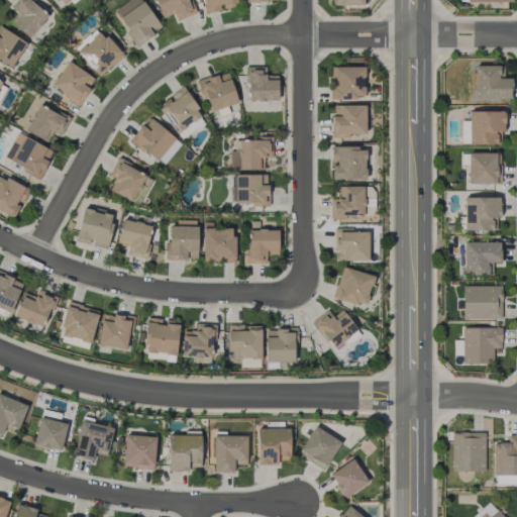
[(15,0),(10,7),(18,14),(11,22),(28,37),(48,15),(31,0),(15,0)]
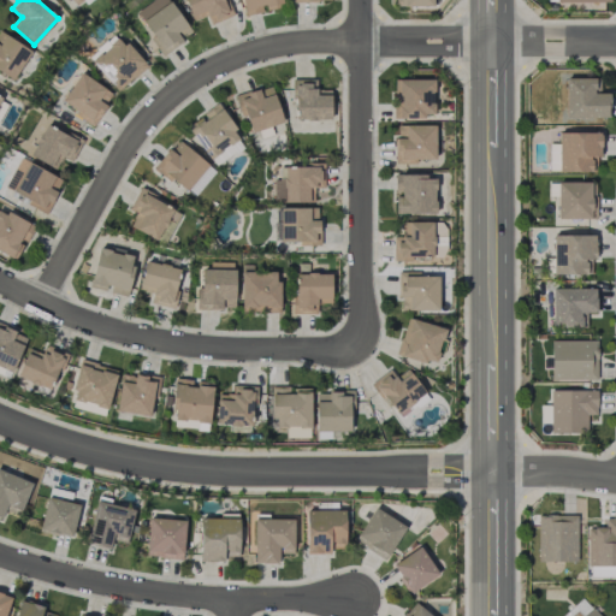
[(224,0),(184,0),(194,21),(207,16),(211,25),(231,17),(224,0)]
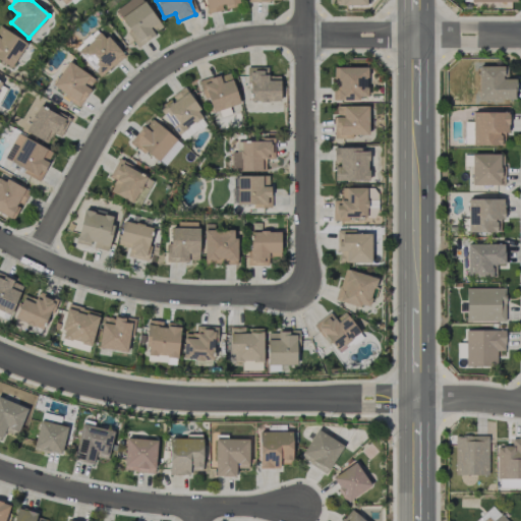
[(224,10),(224,8),(239,5),(237,0),(205,0),(208,13),(224,10)]
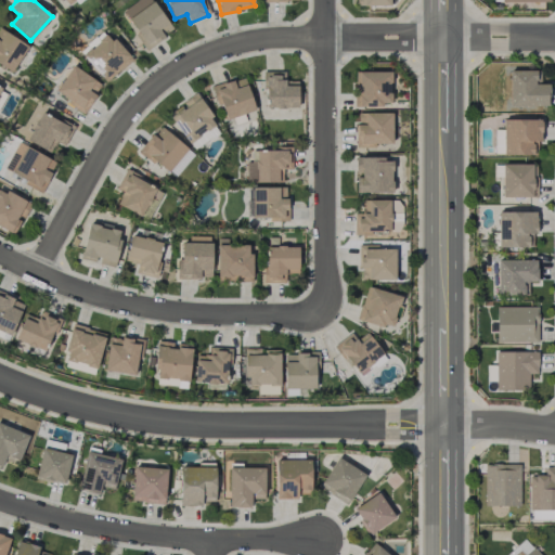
[(127,18),(146,49),(173,30),(153,1),(127,18)]
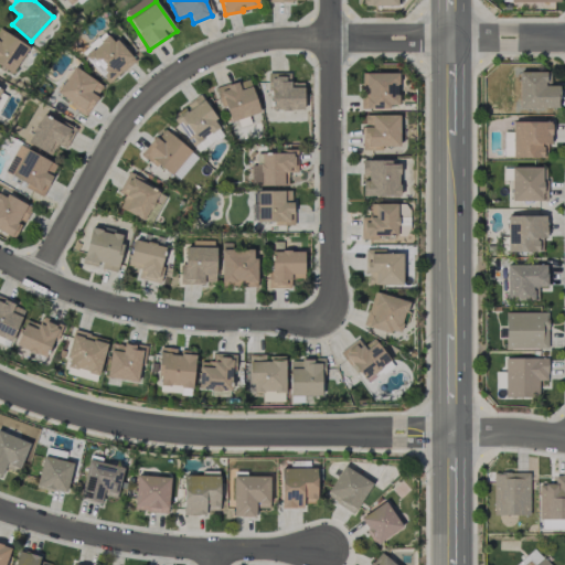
[(29,46),(0,28),(0,67),(11,74),(29,46)]
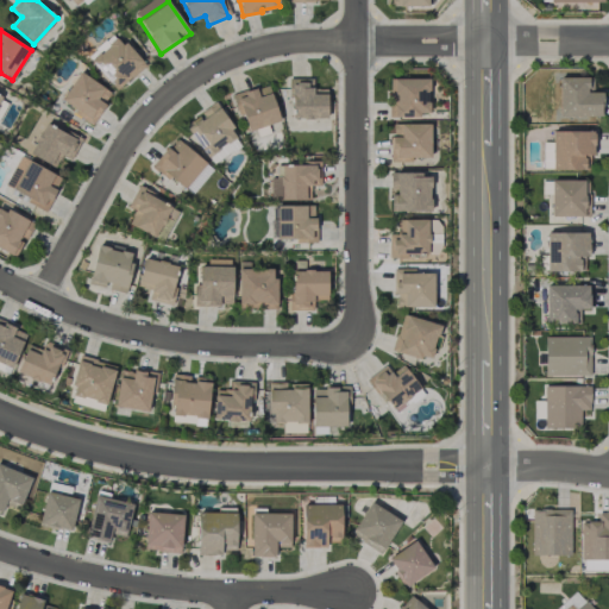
[(144,64),(117,36),(89,61),(117,90),(144,64)]
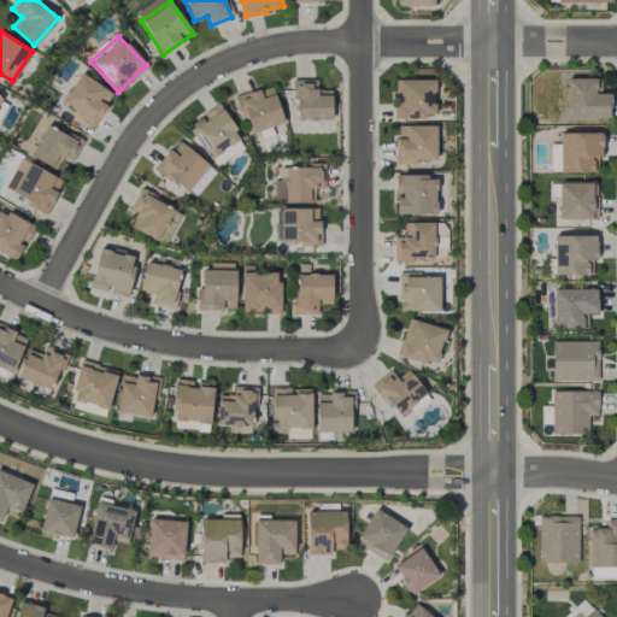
[(76,117),(94,127),(112,90),(77,74),(63,103),(78,111),(76,117)]
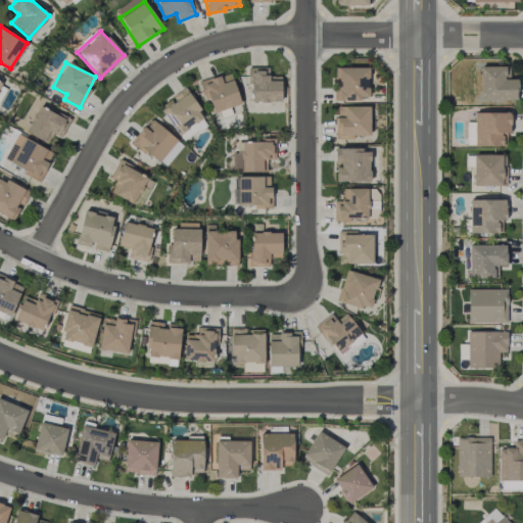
[(481,100),(517,99),(516,79),(505,79),(505,65),(480,66),(481,100)]
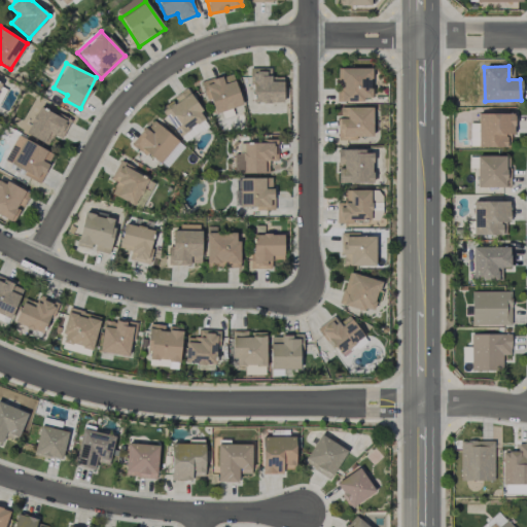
[(371,67),(337,68),(337,101),(371,100),(371,67)]
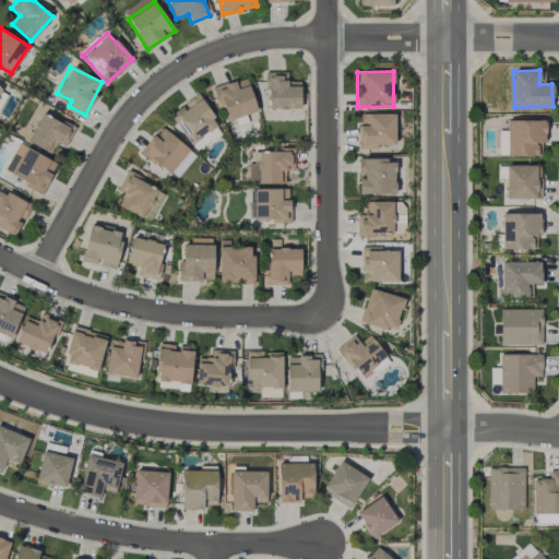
[(299,109),(300,82),(287,81),(287,72),(268,72),(266,108),(299,109)]
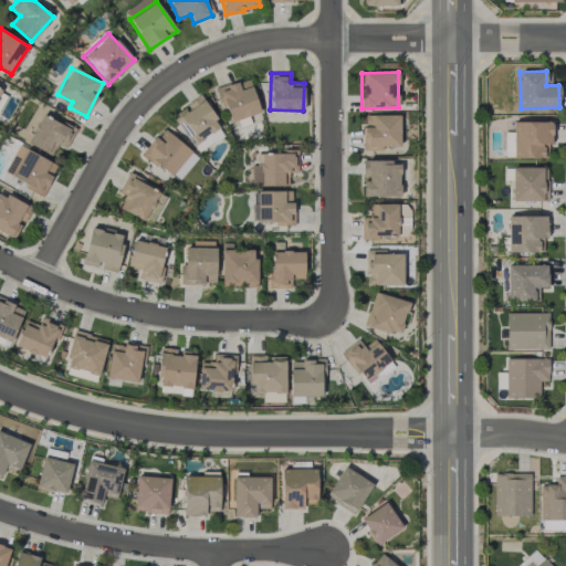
[(230,122),(260,113),(250,79),(240,82),(239,81),(215,88),(221,107),(226,106),(230,122)]
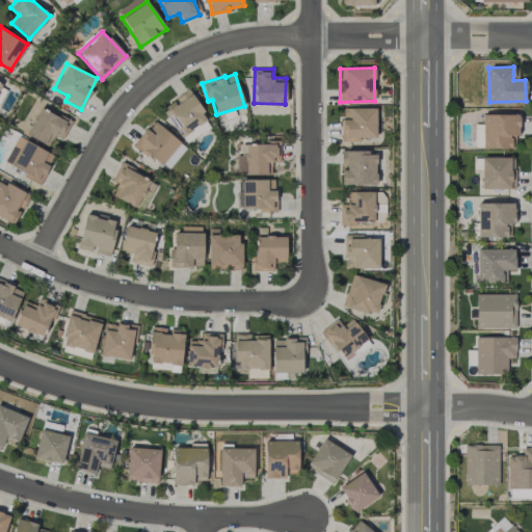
[(181,136),(208,117),(189,91),(162,110),(181,136)]
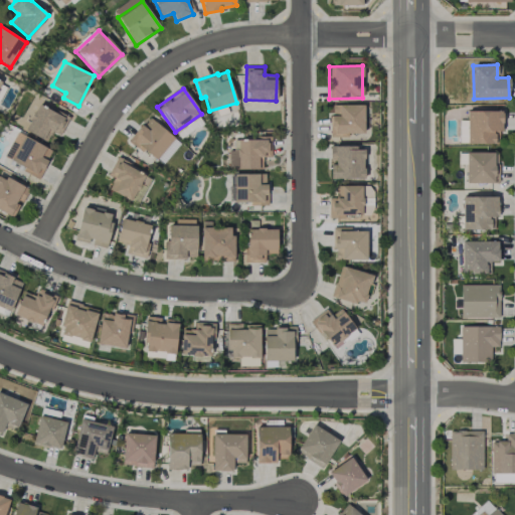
[(24,131),(46,141),(51,131),(61,135),(68,118),(37,103),(24,131)]
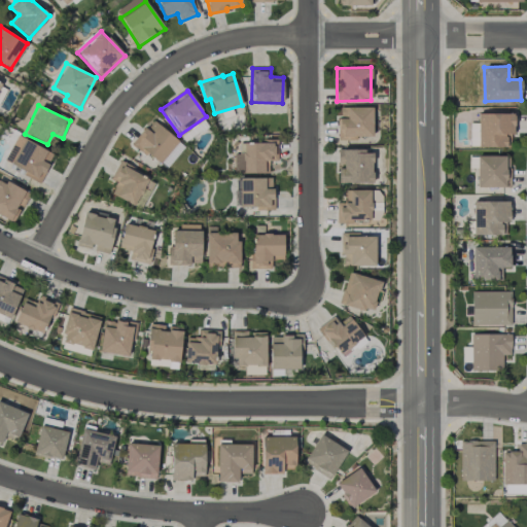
[(372,138),(372,107),(338,107),(339,139),(372,138)]
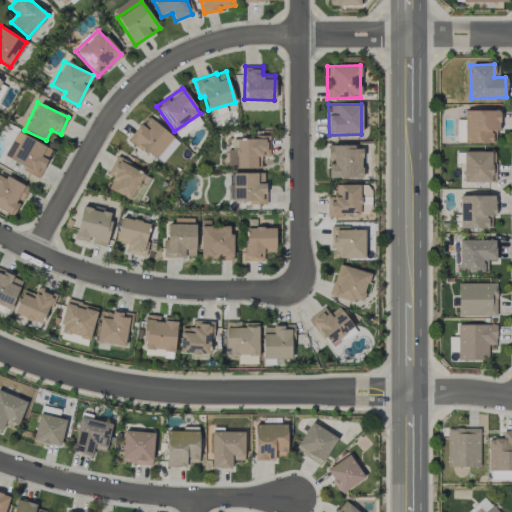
[(464,110),(463,142),(492,142),(492,130),(499,130),(499,110),(464,110)]
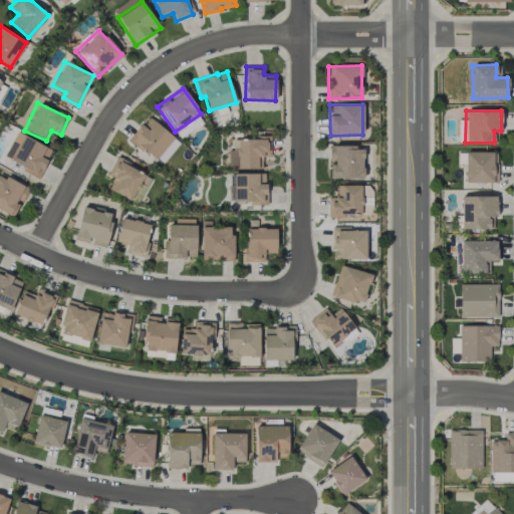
[(202,122),(197,116),(177,133),(181,138),(202,122)]
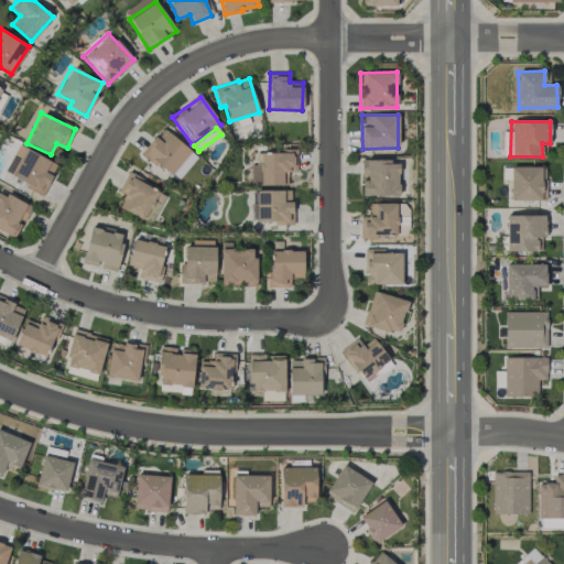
[(154,136),(141,151),(176,181),(197,156),(164,129),(158,138),(154,136)]
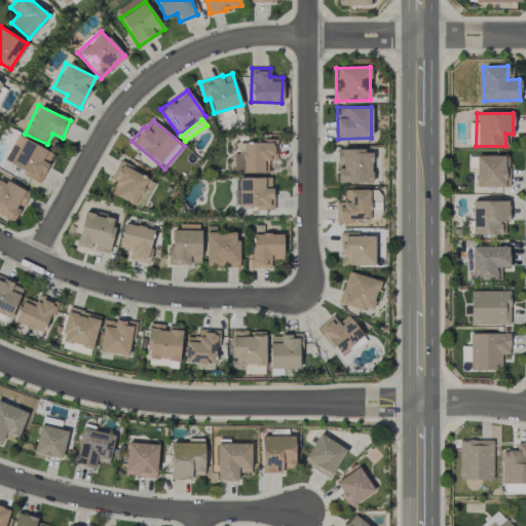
[(53,153),(17,135),(3,161),(39,181),(53,153)]
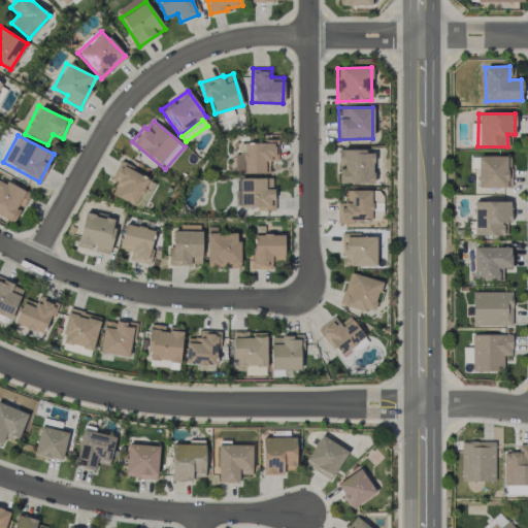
[(277,141),(241,142),(241,154),(234,154),(234,173),(268,172),(268,161),(277,161),(277,141)]
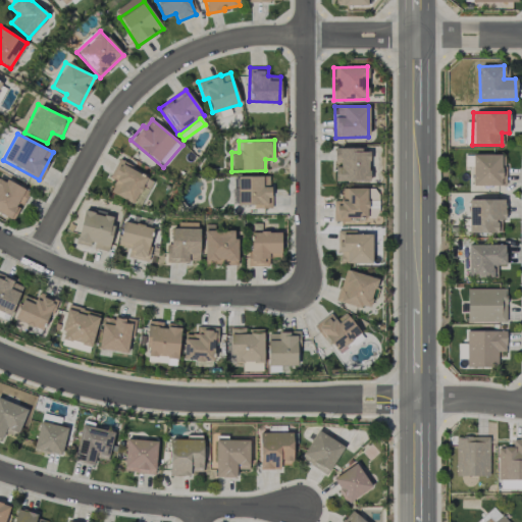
[(368,181),(369,149),(334,148),(333,164),(334,164),(334,180),(368,181)]
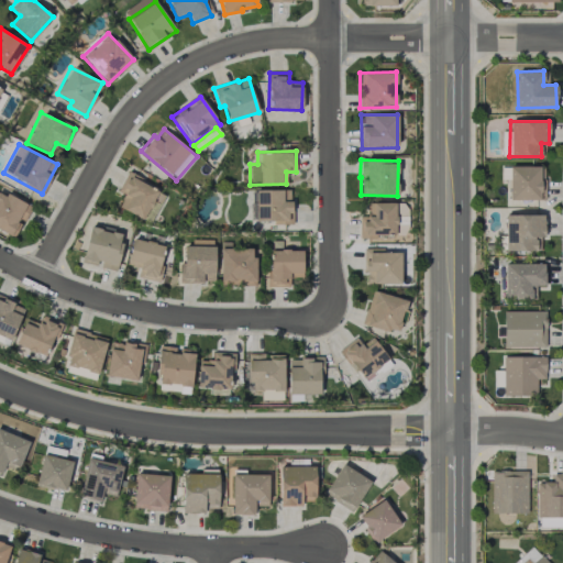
[(509,200),(543,200),(542,166),(509,167),(509,200)]
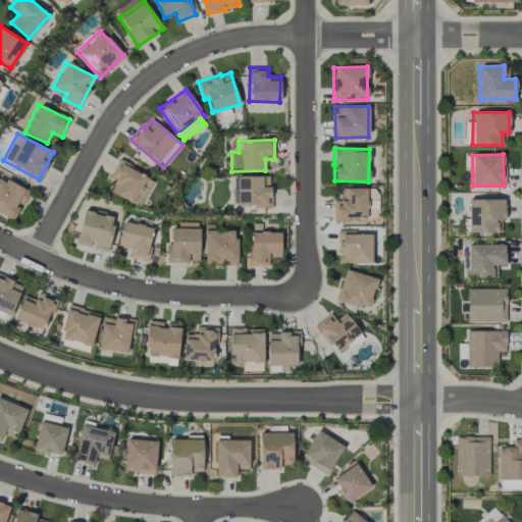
[(153,178),(116,161),(109,177),(115,179),(110,193),(134,203),(141,187),(148,190),(153,178)]
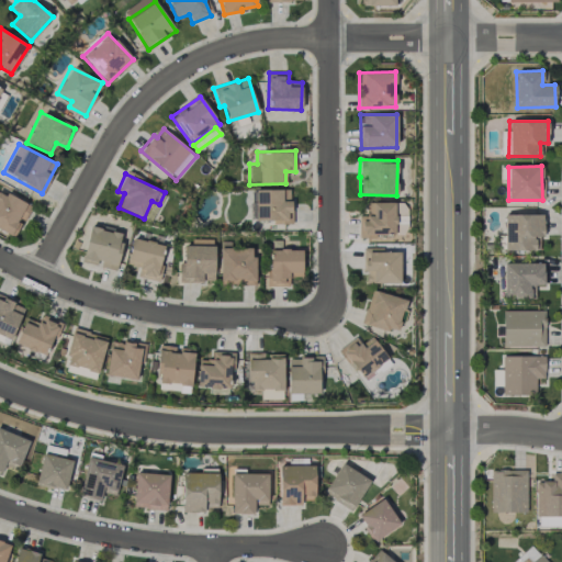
[(255,222),(290,223),(290,190),(255,189),(255,222)]
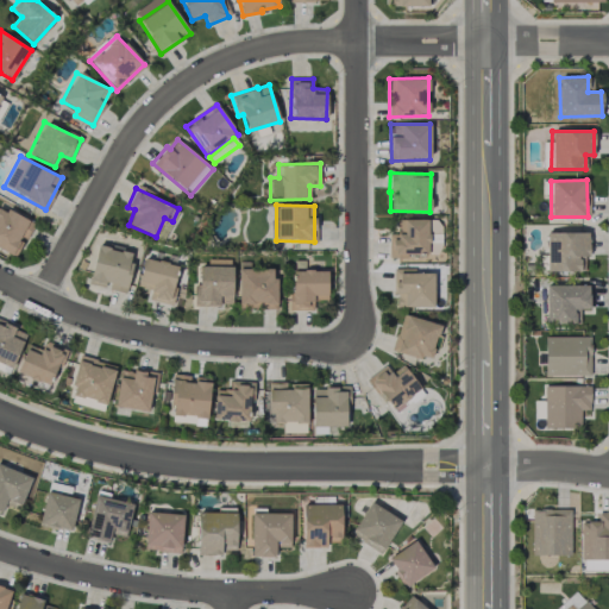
[(33,224),(0,207),(0,248),(14,256),(24,238),(26,238),(33,224)]
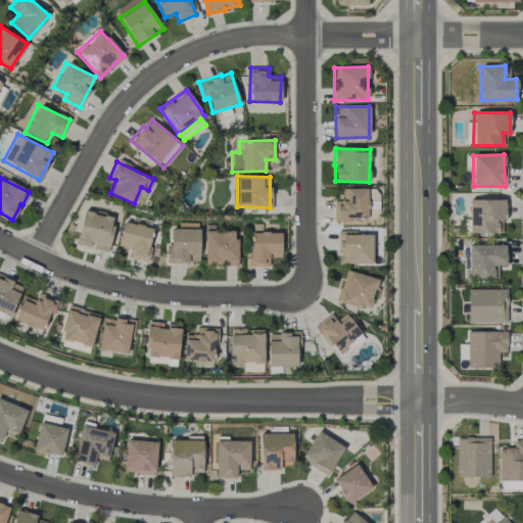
[(334,220),(367,220),(367,188),(341,188),(341,200),(334,200),(334,220)]
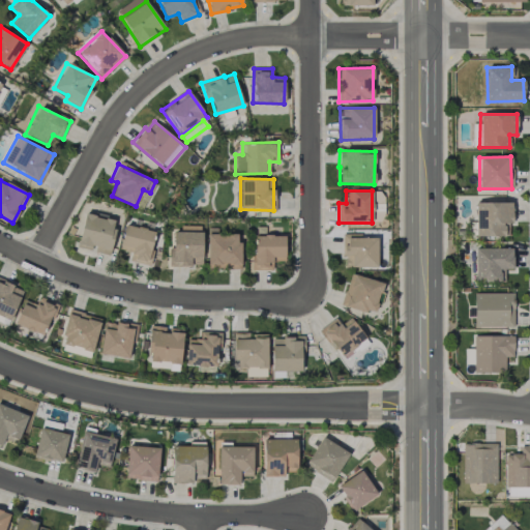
[(476,236),(508,236),(507,225),(512,225),(511,202),(475,202),(476,236)]
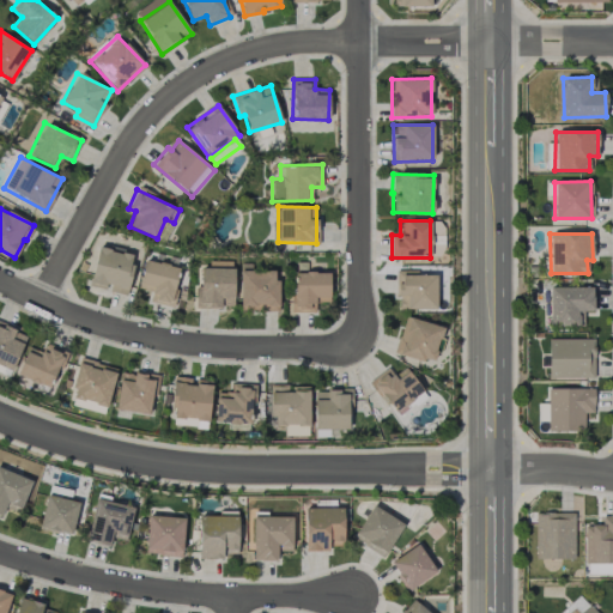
[(135,253),(98,246),(90,286),(108,290),(107,291),(126,296),(135,253)]
